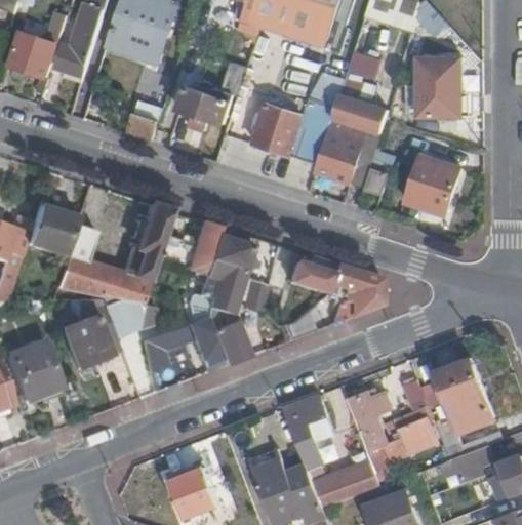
[(0,7),(12,11),(15,0),(0,0),(0,7)]
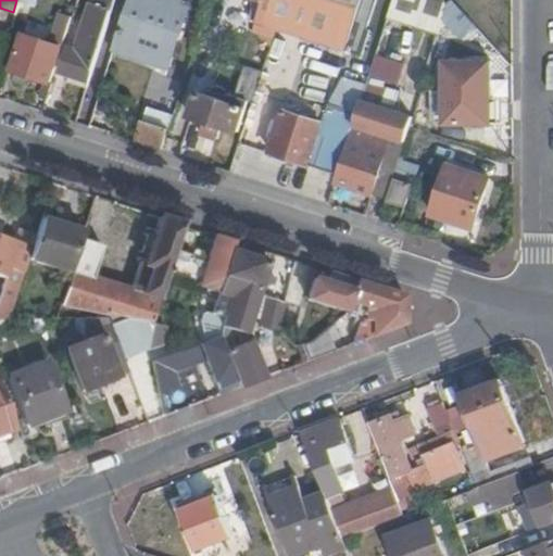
[(65,46),(57,71),(85,79),(110,0),(89,0),(74,48),(65,46)]
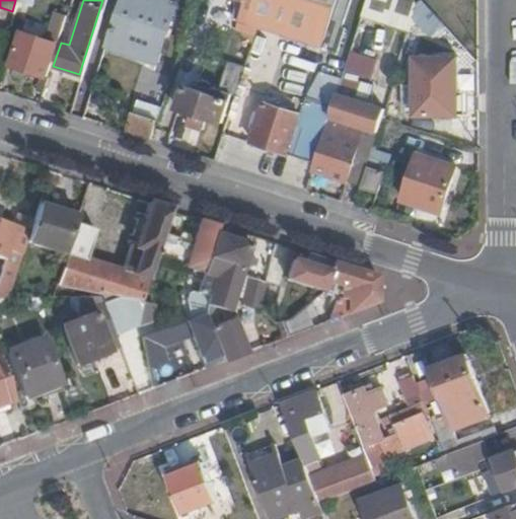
[(119,0),(104,46),(145,59),(163,2),(163,0),(119,0)]
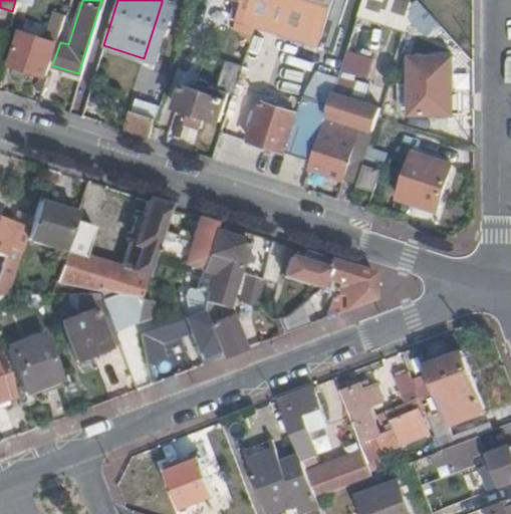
[(238,0),(233,18),(252,25),(316,45),(327,48),(343,0),(238,0)]
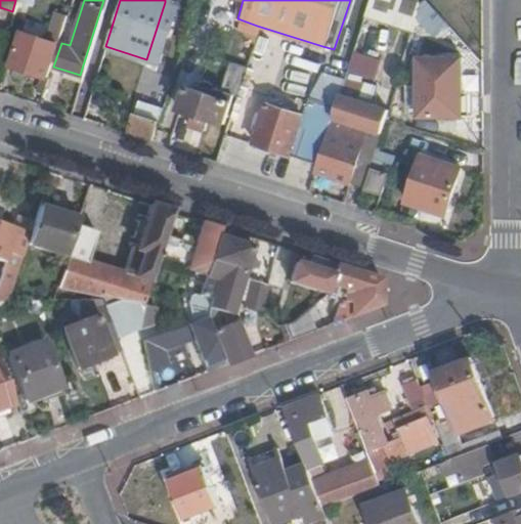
[(422,2),(416,0),(365,0),(355,34),(406,50),(422,2)]
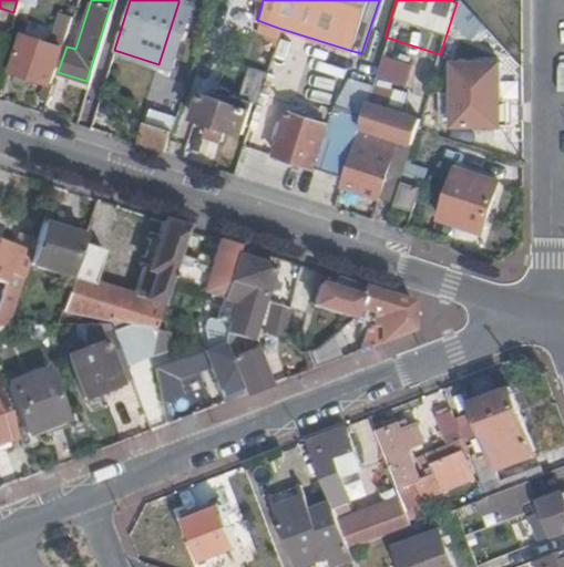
[(188,6),(178,2),(159,64),(170,68),(188,6)]
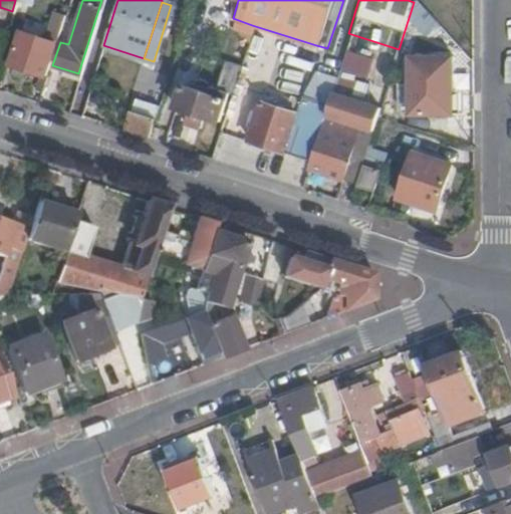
[(64,13),(52,9),(42,37),(53,41),(55,41),(64,13)]
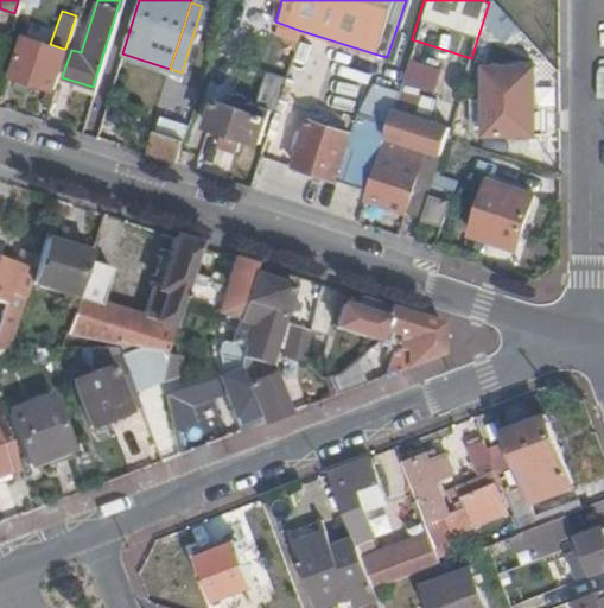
[(50,88),(63,49),(50,44),(21,35),(8,75),(14,76),(12,84),(24,88),(26,80),(50,88)]
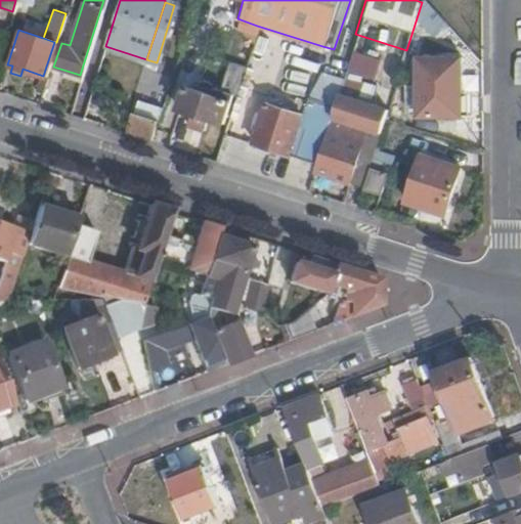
[(266,43),(254,69),(286,84),(294,68),(276,59),(280,50),(266,43)]
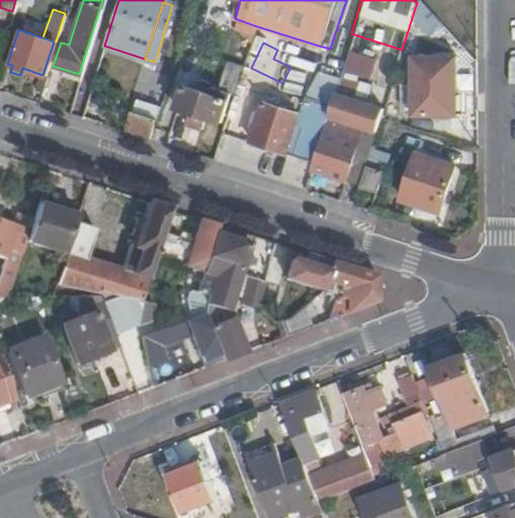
[(412,94),(413,113),(454,112),(454,56),(412,56),(412,82),(398,82),(398,93),(412,94)]
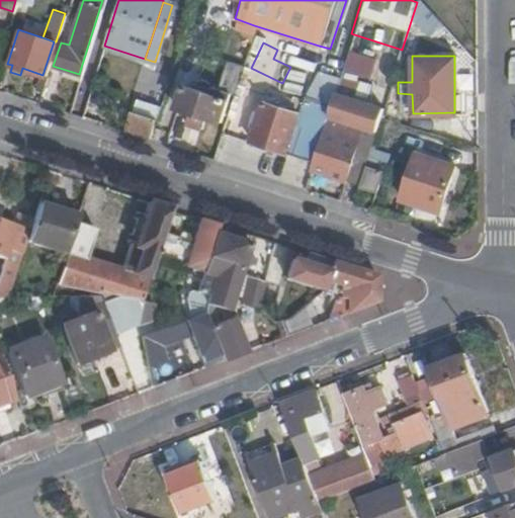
[(341,65),(333,90),(369,102),(383,106),(392,81),(341,65)]
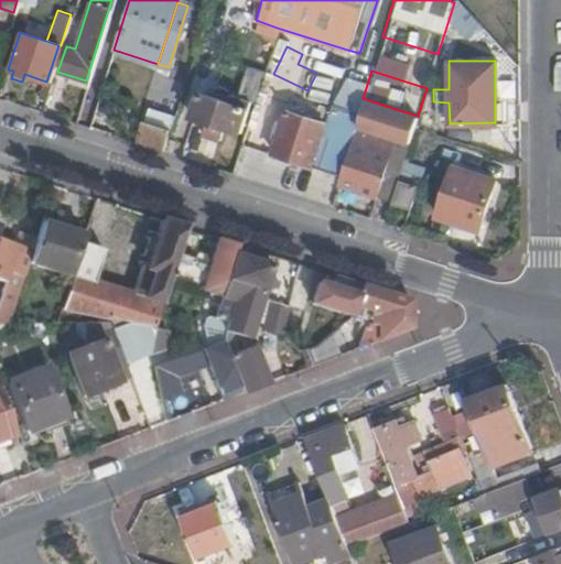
[(248,99),(229,93),(226,102),(246,109),(248,99)]
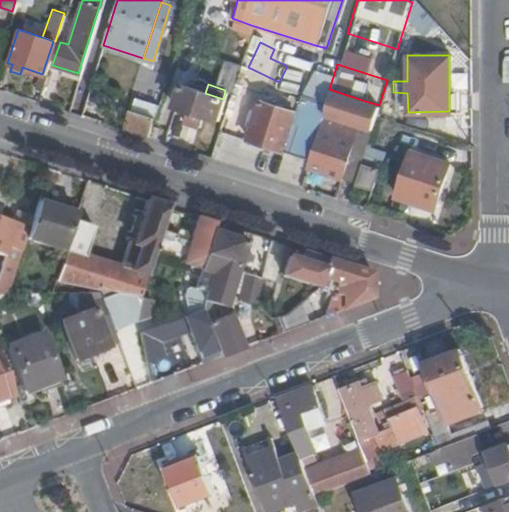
[(205,116),(217,120),(224,99),(223,99),(205,93),(180,85),(174,106),(186,110),(184,117),(202,123),(205,116)]
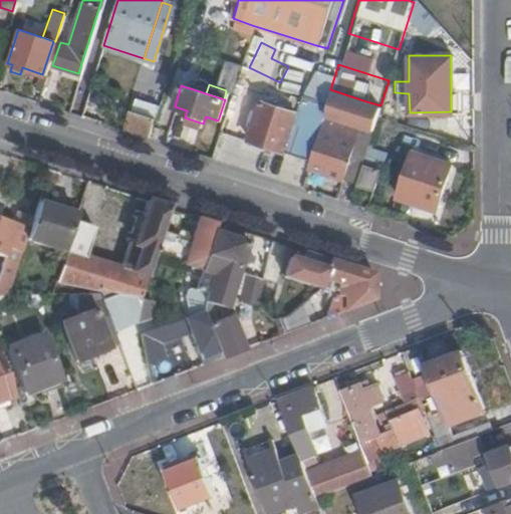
[(330,89),(326,101),(322,114),(358,126),(363,111),(366,101),(330,89)]
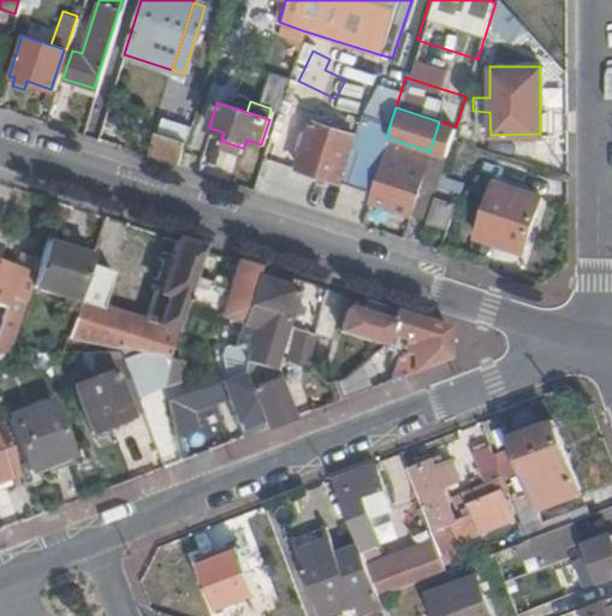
[(304,144),(298,167),(339,179),(370,189),(386,137),(391,122),(361,113),(349,110),(344,124),(314,116),(312,124),(304,122),(298,142),(304,144)]
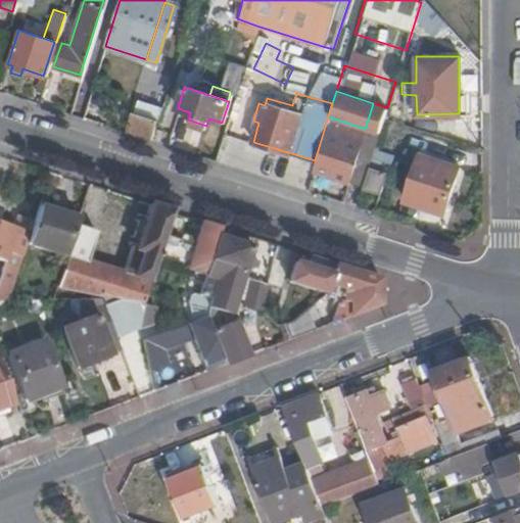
[(138,113),(134,112),(127,132),(150,140),(157,115),(156,115),(157,109),(141,104),(138,113)]
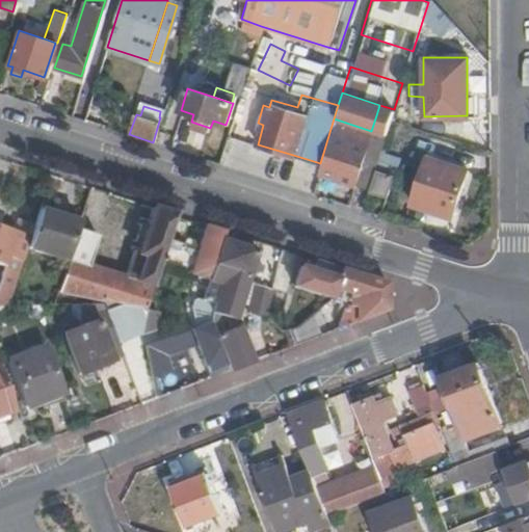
[(371,131),(356,174),(370,178),(389,120),(376,115),(371,131)]
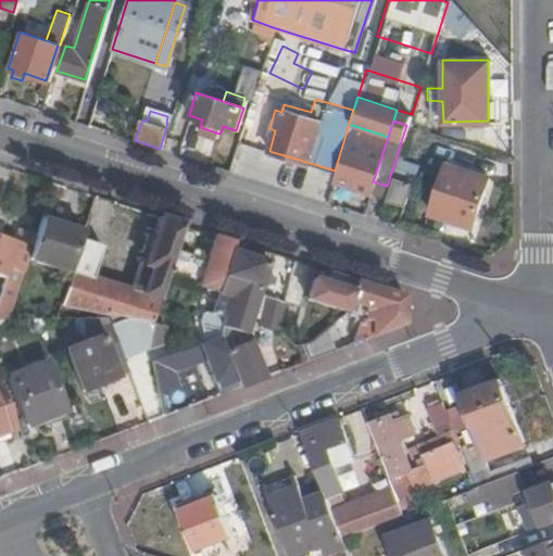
[(388,137),(349,124),(335,171),(331,179),(369,192),(373,181),(388,137)]
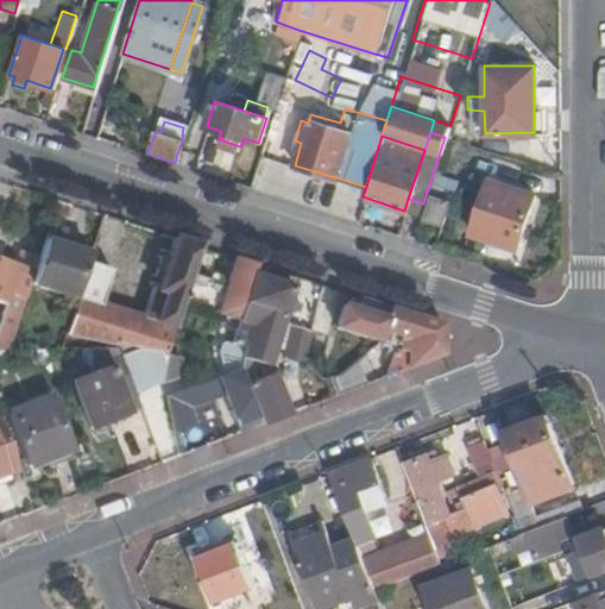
[(201,162),(218,162),(218,139),(201,139),(201,162)]
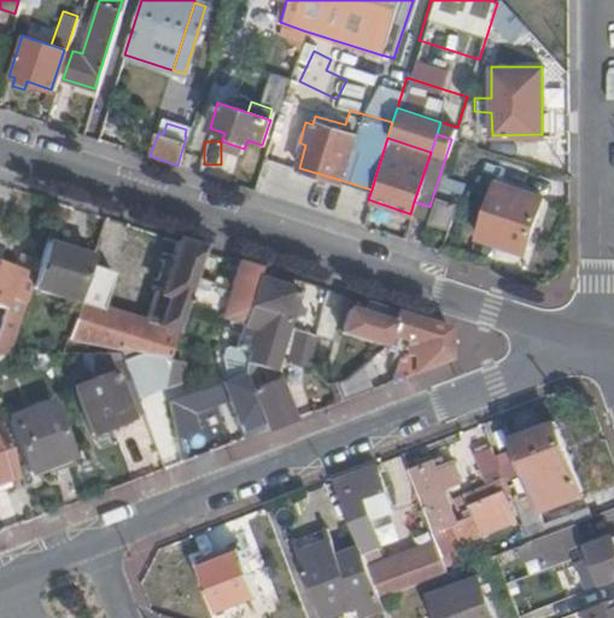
[(527,251),(544,198),(498,184),(480,237),(527,251)]
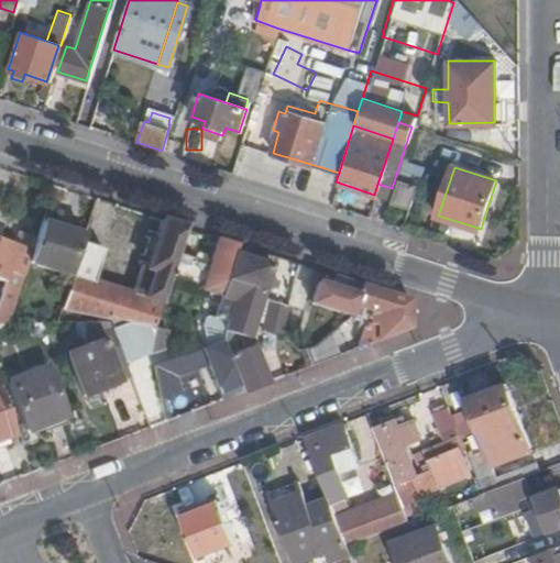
[(401,180),(394,202),(409,207),(417,186),(401,180)]
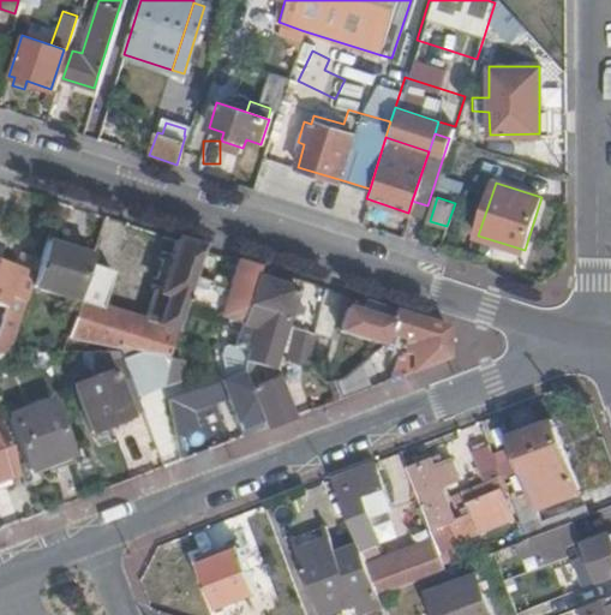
[(41,237),(35,256),(30,270),(24,287),(72,302),(84,263),(88,252),(41,237)]
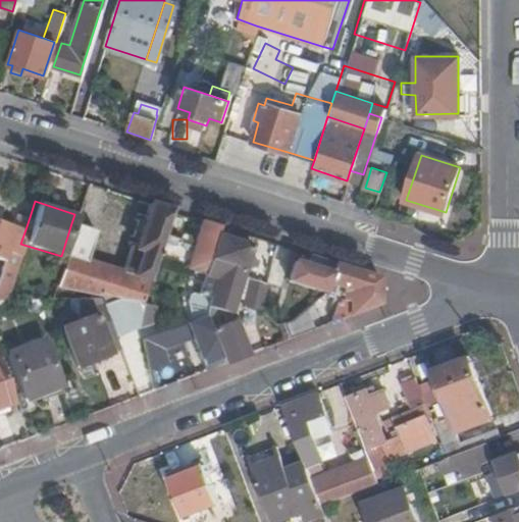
[(61,256),(52,284),(95,298),(98,305),(104,317),(110,332),(126,325),(138,305),(152,260),(168,209),(146,202),(133,248),(125,246),(118,270),(84,259),(92,230),(71,223),(61,256)]
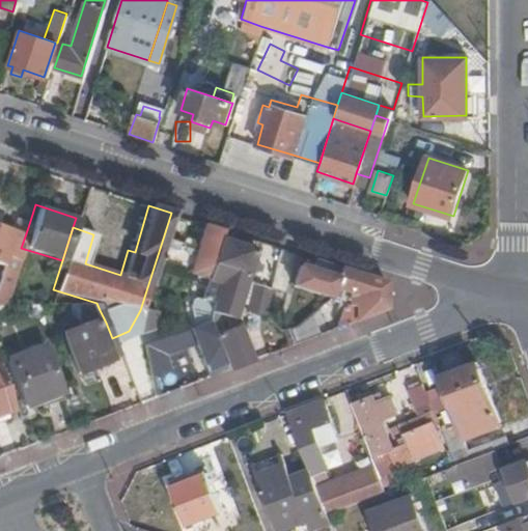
[(30,221),(15,216),(10,228),(26,233),(30,221)]
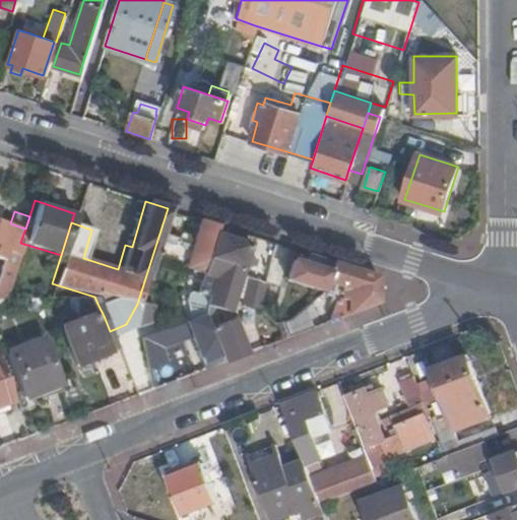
[(214,223),(197,218),(181,268),(199,273),(202,260),(211,232),(214,223)]
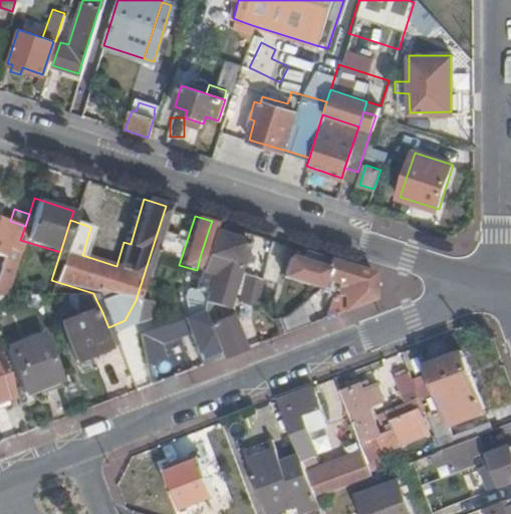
[(0,255),(2,256),(0,262),(0,295),(3,295),(20,240),(25,226),(10,221),(0,218),(0,255)]
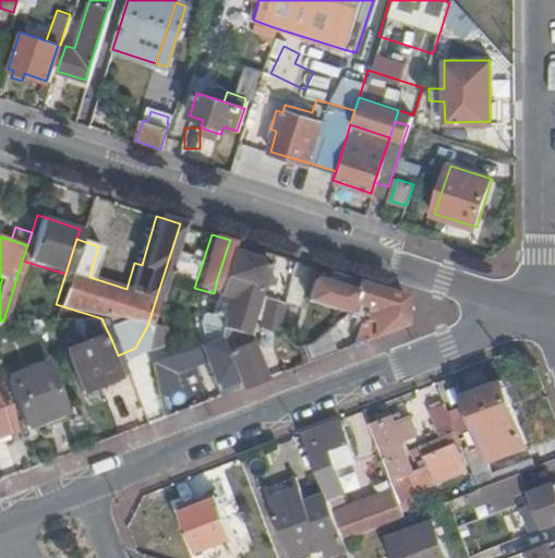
[(264,261),(227,249),(217,279),(254,291),(253,295),(265,300),(280,304),(285,293),(257,286),(264,261)]
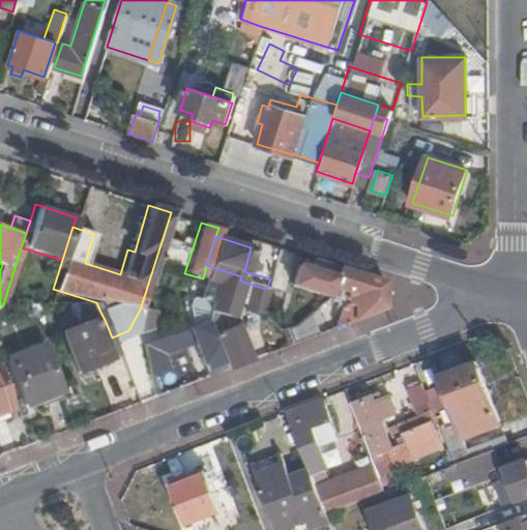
[(287,261),(277,258),(270,283),(280,286),(287,261)]
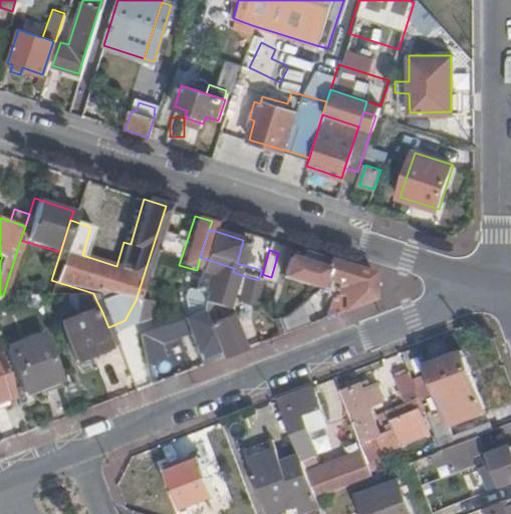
[(288,257),(281,278),(315,288),(318,277),(321,266),(323,266),(326,258),(310,253),(306,263),(288,257)]
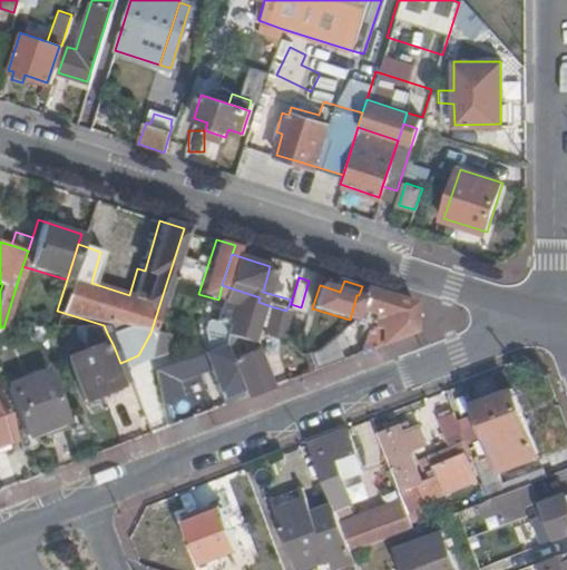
[(218,300),(233,304),(227,325),(224,334),(225,335),(245,341),(258,302),(260,297),(222,285),(218,300)]
